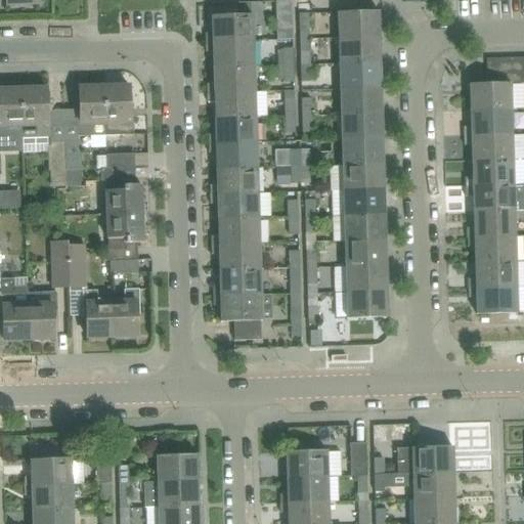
[(293,42),(291,3),(276,4),(277,42),(293,42)]
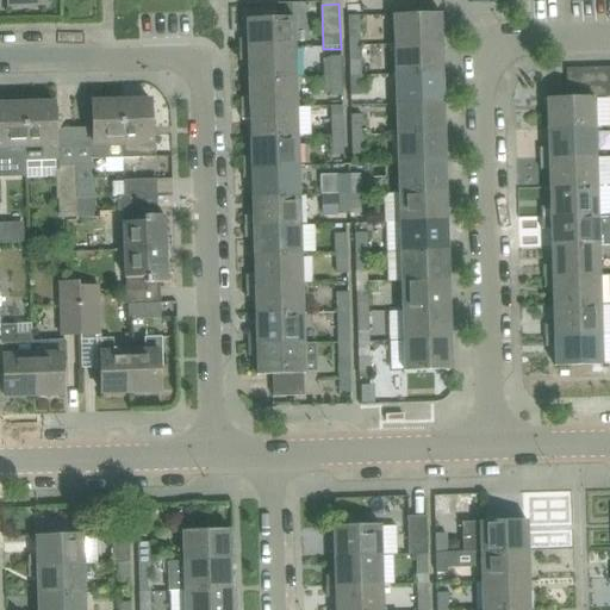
[(442,45),(441,13),(392,14),(393,47),(442,45)]
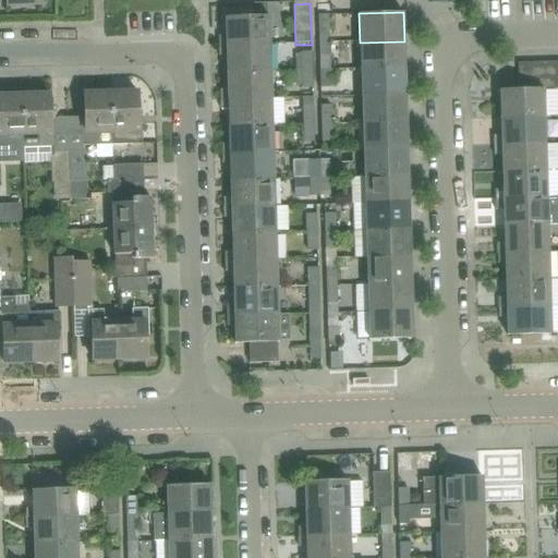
[(328,32),(328,14),(318,14),(319,33),(328,32)]
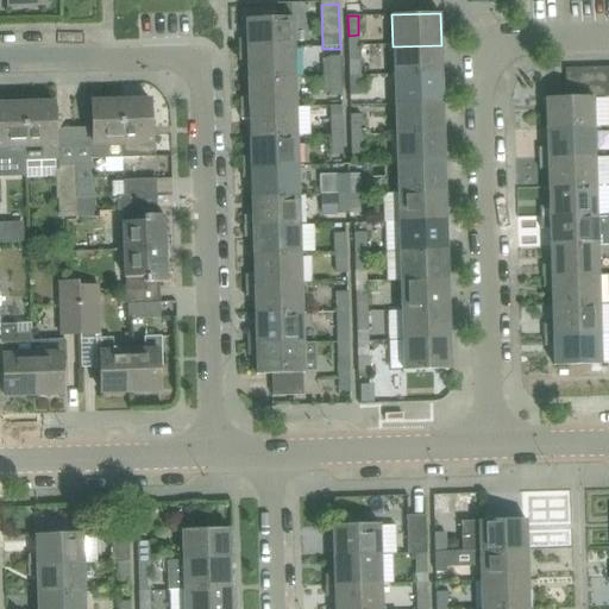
[(295,49),(294,18),(246,19),(246,39),(238,39),(239,50),(295,49)]
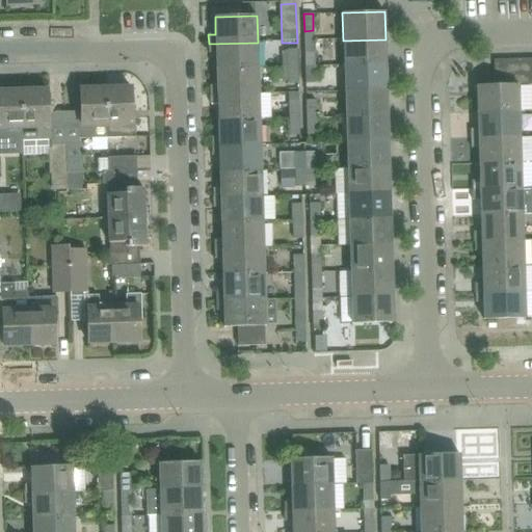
[(387,65),(386,40),(343,41),(344,67),(387,65)]
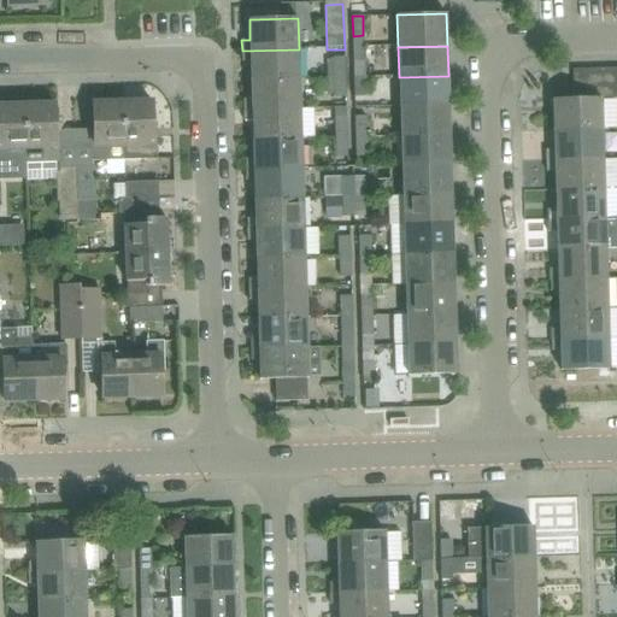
[(300,80),(299,50),(242,51),(242,62),(251,62),(251,80),(300,80)]
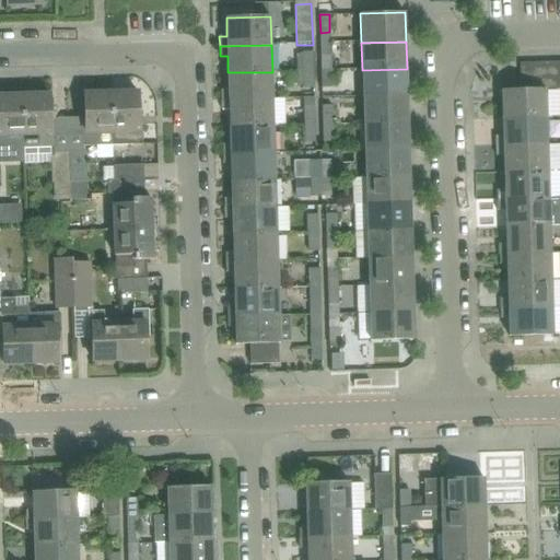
[(330,50),(321,51),(322,71),(331,70),(330,50)]
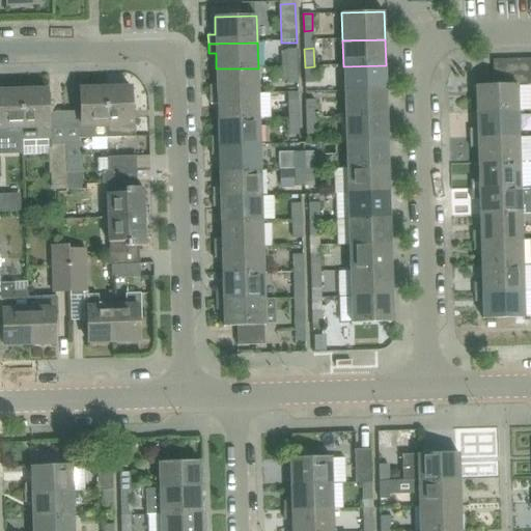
[(297,67),(297,50),(287,50),(287,67),(297,67)]
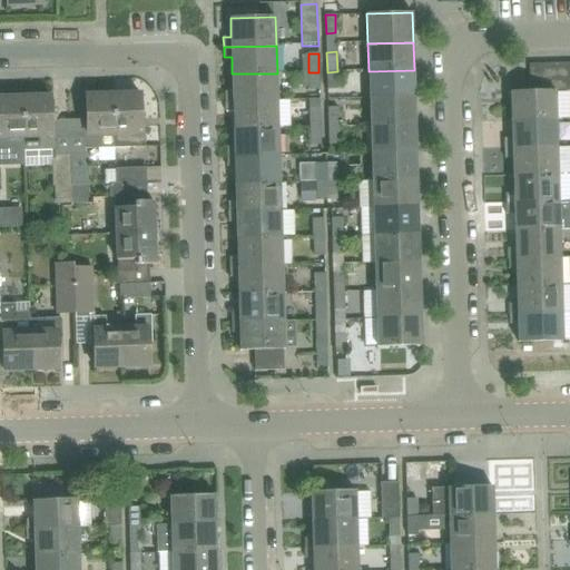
[(569,90),(569,76),(569,62),(557,64),(557,90),(569,90)]
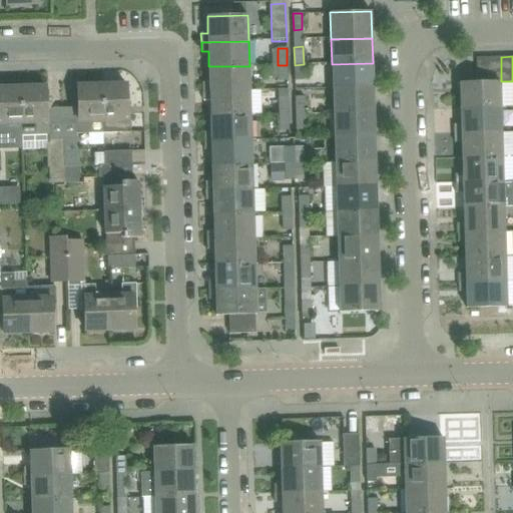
[(489,81),(489,57),(477,58),(478,82),(489,81)]
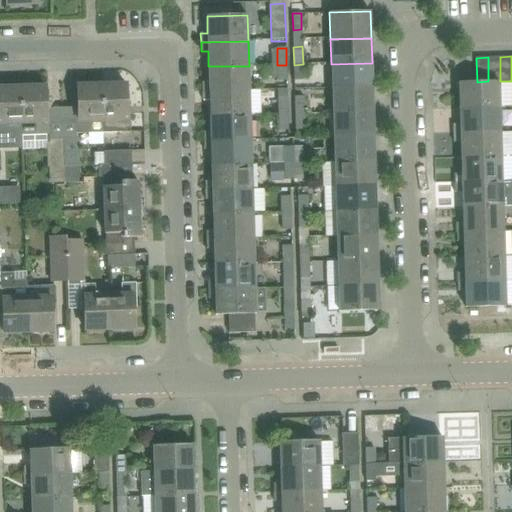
[(500,81),(500,57),(488,57),(488,81),(499,81),(500,81)]
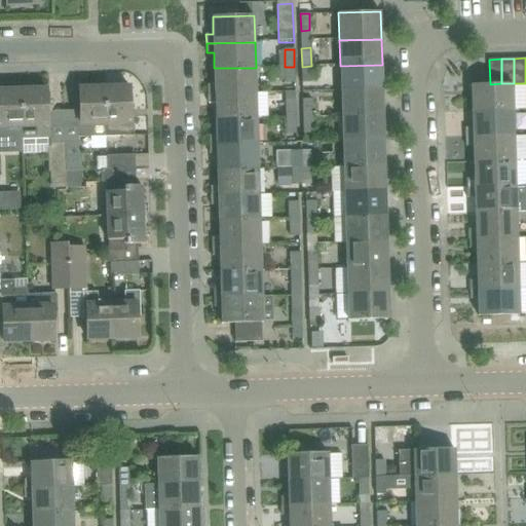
[(382,89),(382,65),(340,66),(341,90),(382,89)]
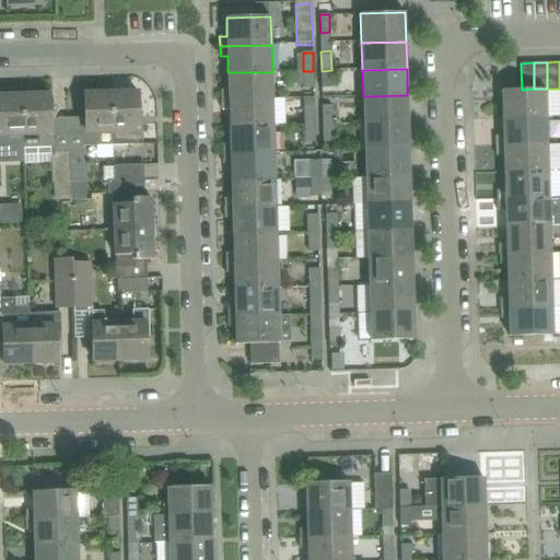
[(331,85),(331,70),(322,71),(322,86),(331,85)]
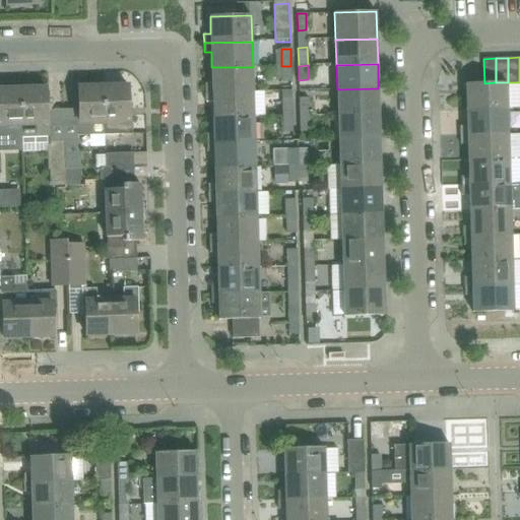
[(291,81),(290,66),(281,66),(282,81),(291,81)]
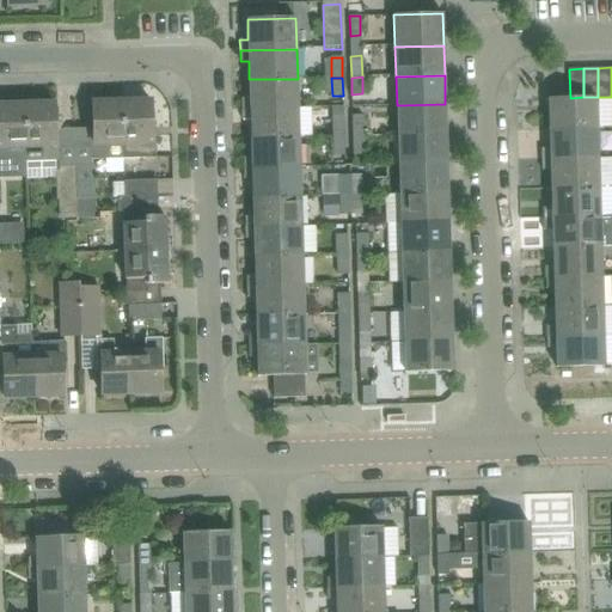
[(299,108),(298,79),(249,79),(250,98),(242,98),(243,109),(299,108)]
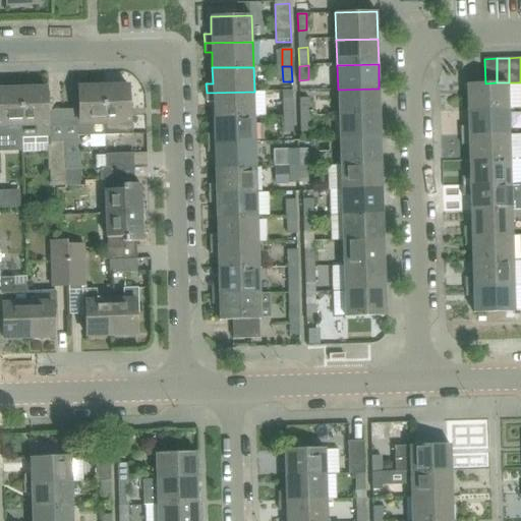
[(509,109),(508,82),(497,82),(485,83),(467,83),(468,110),(509,109)]
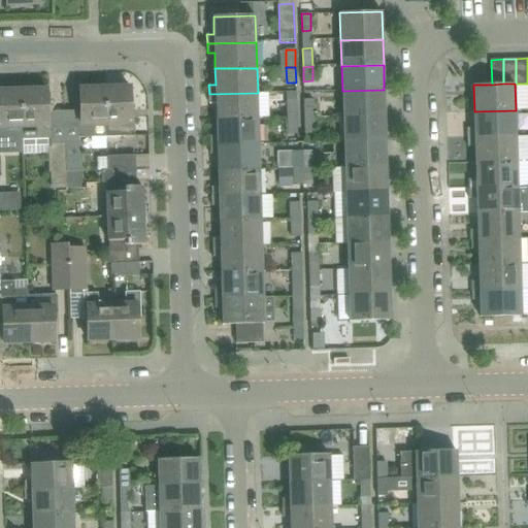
[(131,87),(105,88),(107,137),(135,136),(134,117),(131,117),(131,87)]
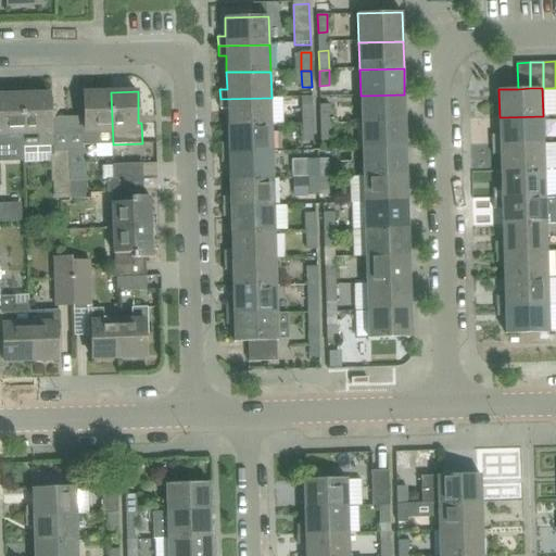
[(113,144),(111,92),(84,92),(85,125),(81,125),(83,146),(98,144),(113,144)]
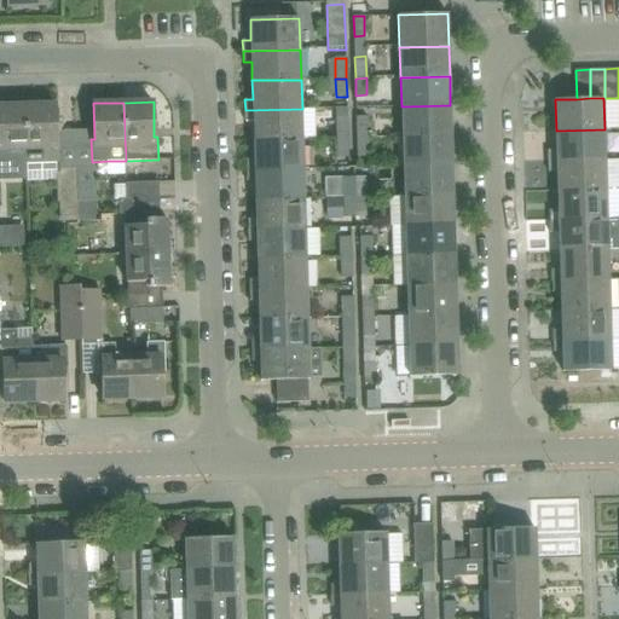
[(56,104),(25,105),(27,163),(61,162),(59,139),(57,139),(56,104)]
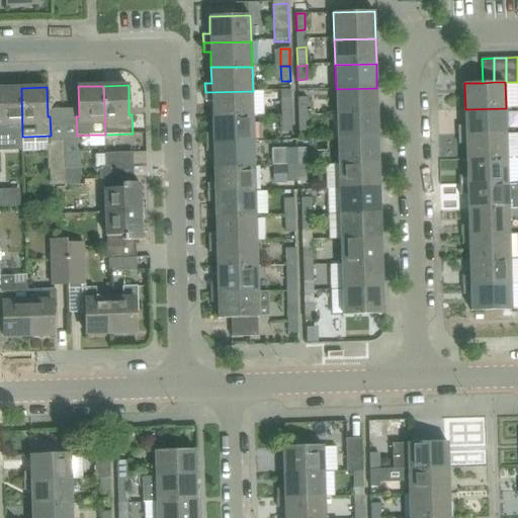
[(22,123),(21,88),(0,88),(0,137),(22,137),(22,123)]
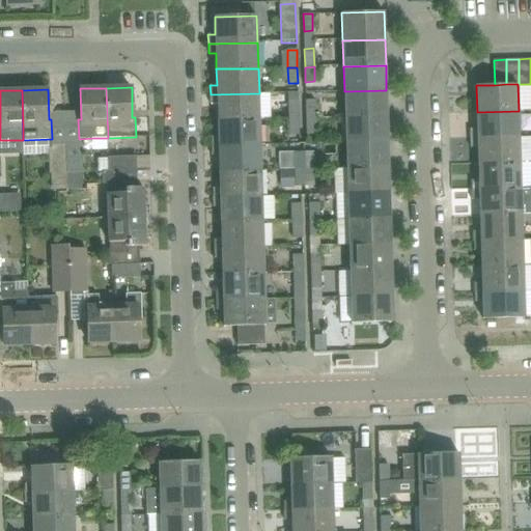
[(387,116),(386,90),(344,91),(345,117),(387,116)]
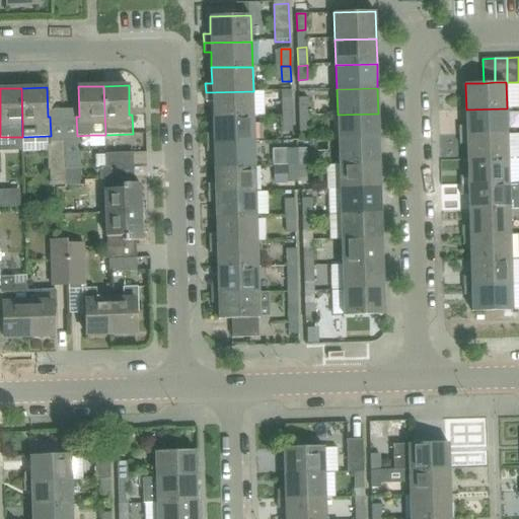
[(253,117),(253,91),(206,92),(206,102),(212,101),(212,118),(253,117)]
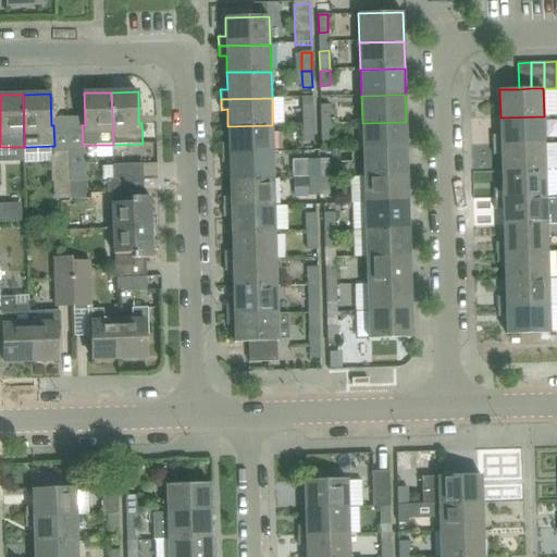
[(331,104),(321,104),(321,124),(331,124),(331,104)]
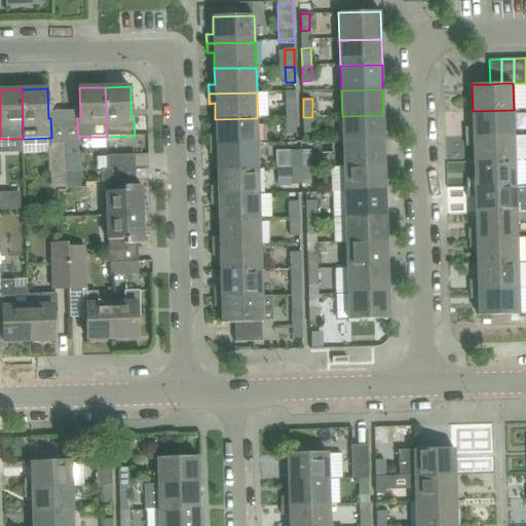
[(295,100),(286,101),(287,117),(296,117),(295,100)]
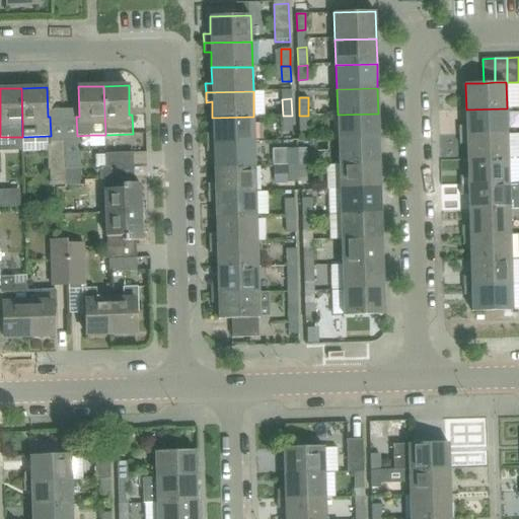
[(508,133),(507,108),(466,109),(466,125),(459,126),(460,135),(508,133)]
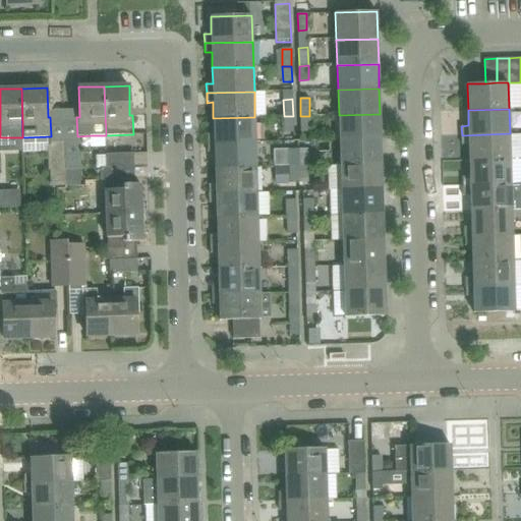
[(381,139),(380,114),(339,115),(339,140),(381,139)]
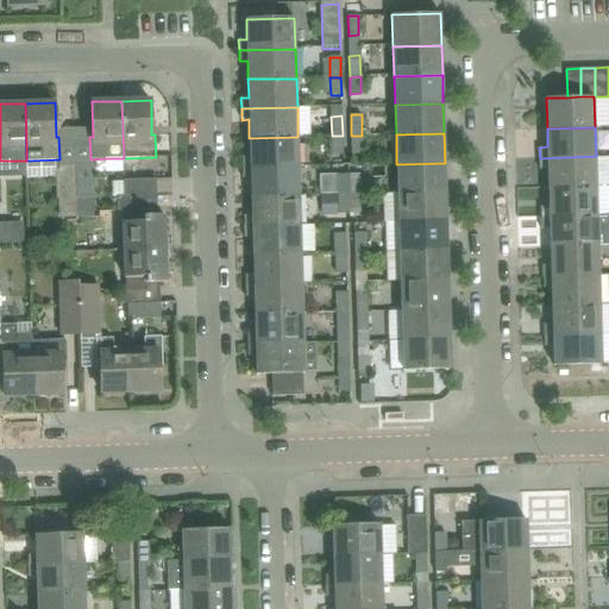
[(343,154),(343,136),(332,136),(332,155),(343,154)]
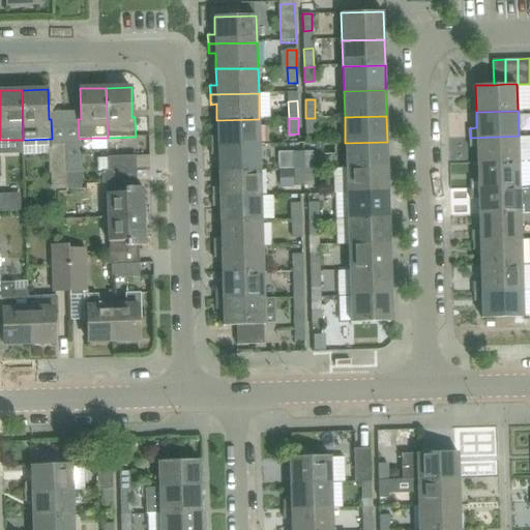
[(316,133),(315,118),(305,118),(306,134),(316,133)]
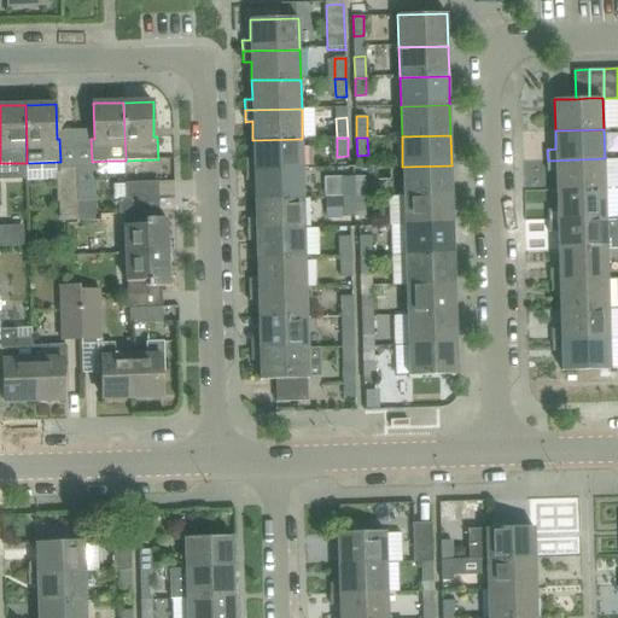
[(303,169),(302,139),(252,140),(254,159),(245,159),(246,170),(303,169)]
